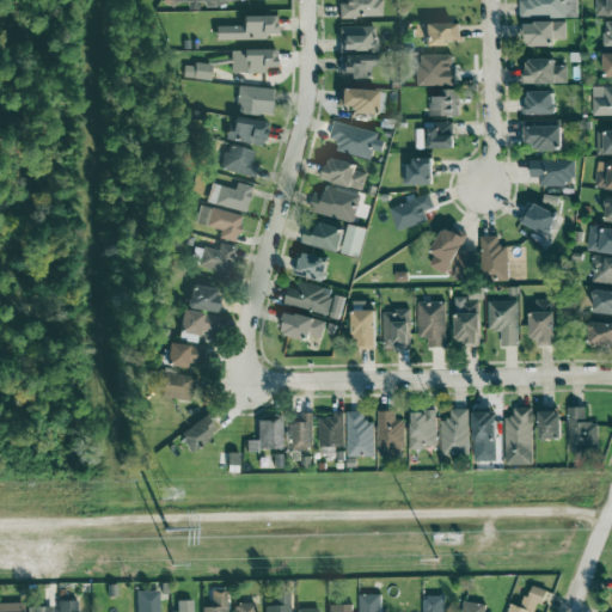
[(337,18),(379,18),(378,0),(343,0),(343,4),(337,4),(337,18)]
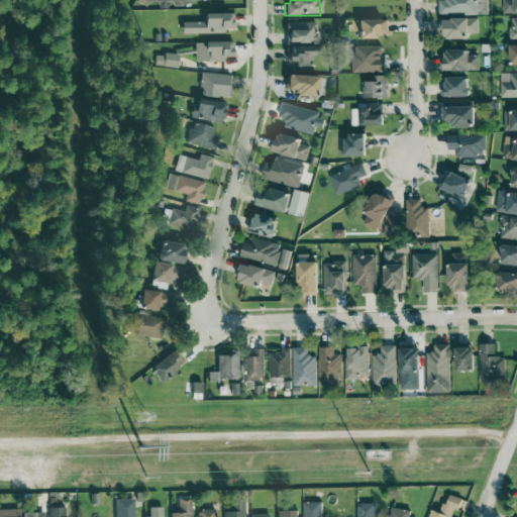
[(487,0),(437,0),(438,15),(488,14),(487,0)]
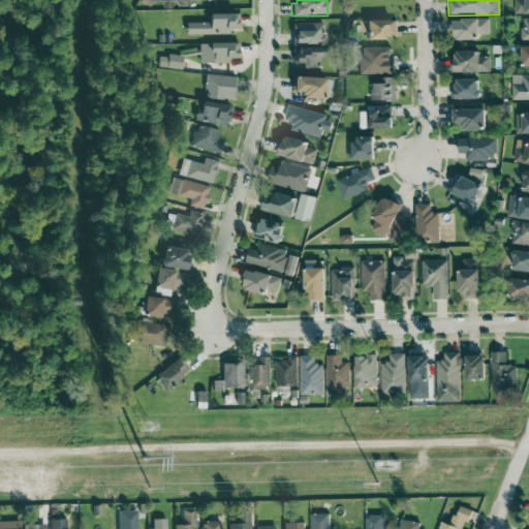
[(528,0),(514,0),(515,13),(528,12),(528,0)]
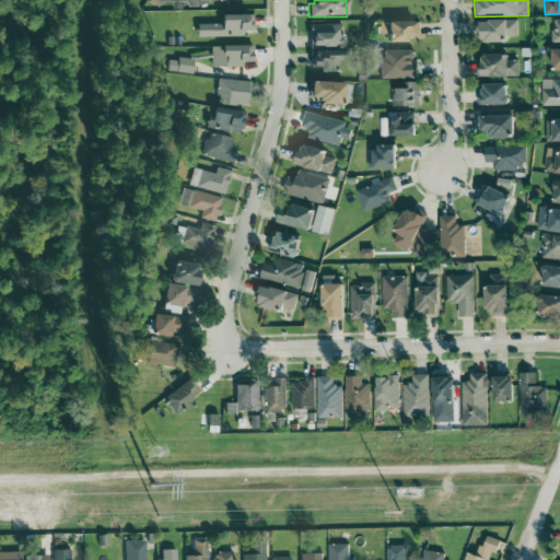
[(252,30),(251,14),(219,14),(220,23),(196,24),(196,36),(241,36),(241,31),(252,30)]
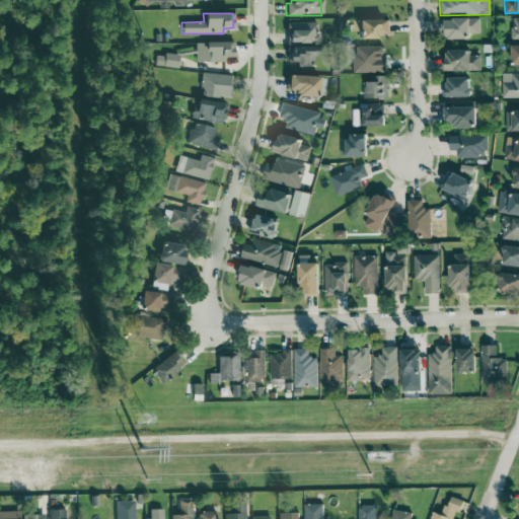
[(479,33),(480,18),(443,18),(443,31),(446,31),(446,39),(470,39),(470,33),(479,33)]
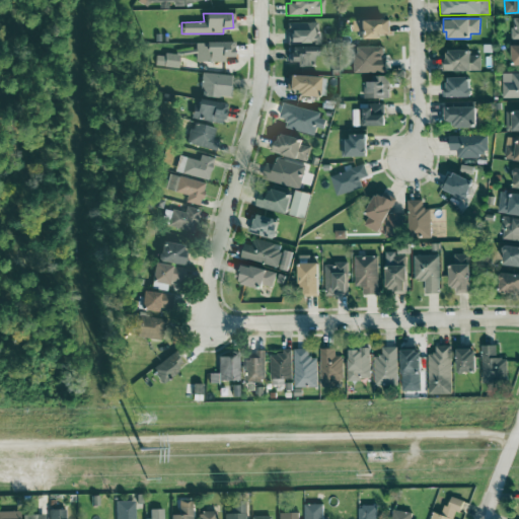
[(379,39),(379,34),(389,33),(388,19),(358,19),(359,39),(379,39)]
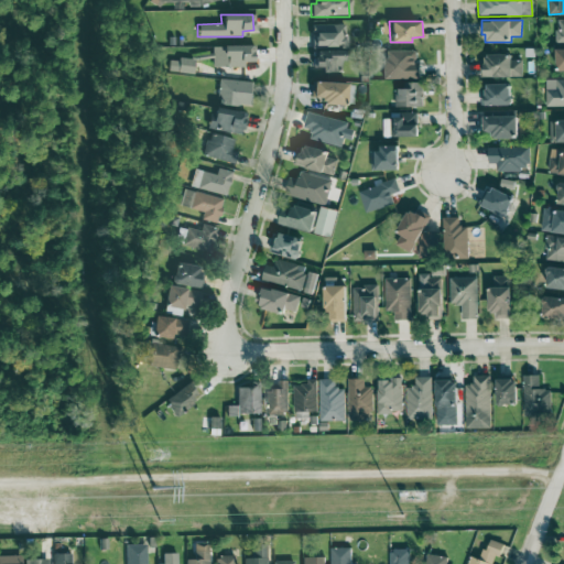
[(345,24),(312,24),(312,46),(345,46),(345,24)]
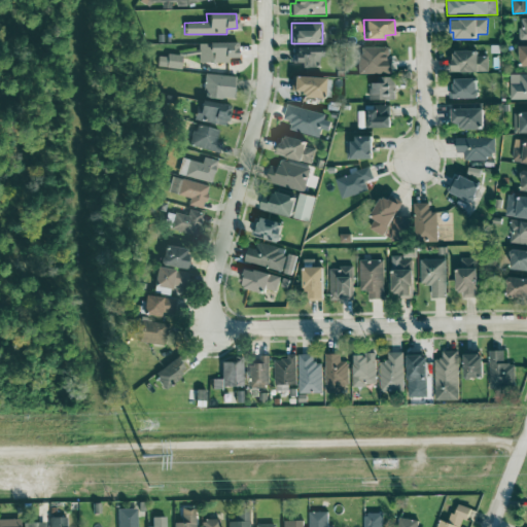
[(237,42),(198,43),(198,63),(226,62),(226,57),(237,57),(237,42)]
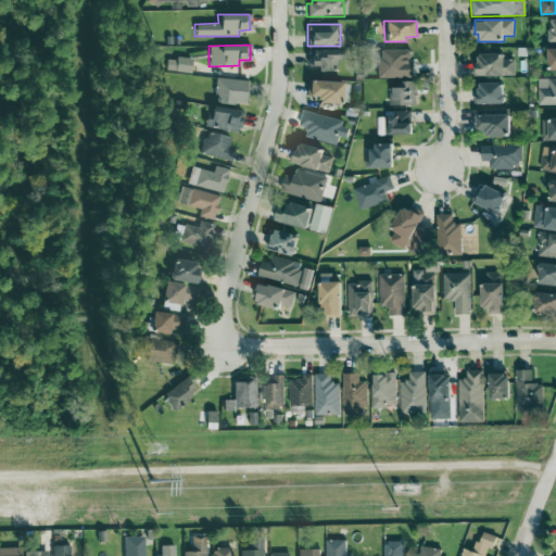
[(310,70),(336,68),(336,49),(308,50),(310,70)]
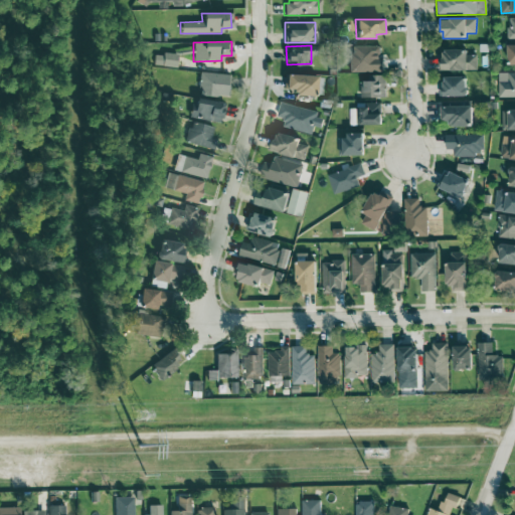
[(381,45),(349,46),(350,72),(381,71),(381,45)]
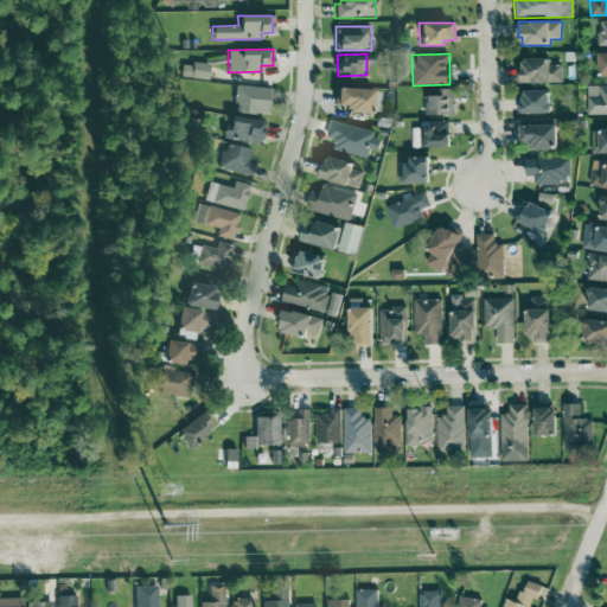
[(562,82),(562,64),(550,64),(550,58),(521,58),(521,83),(562,82)]
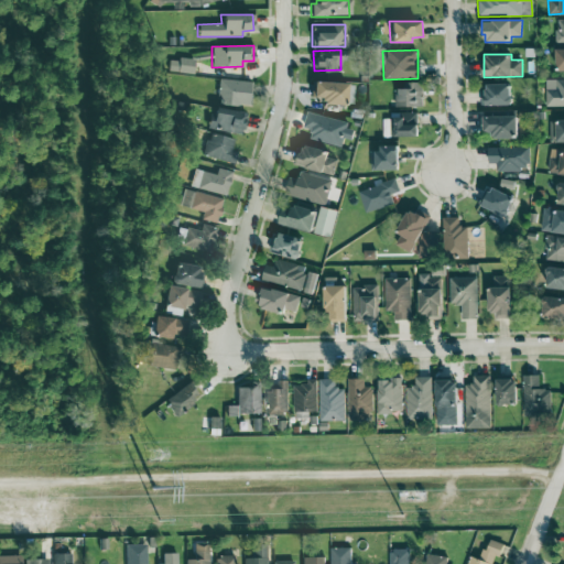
[(166,72),(192,73),(193,60),(167,58),(166,72)]
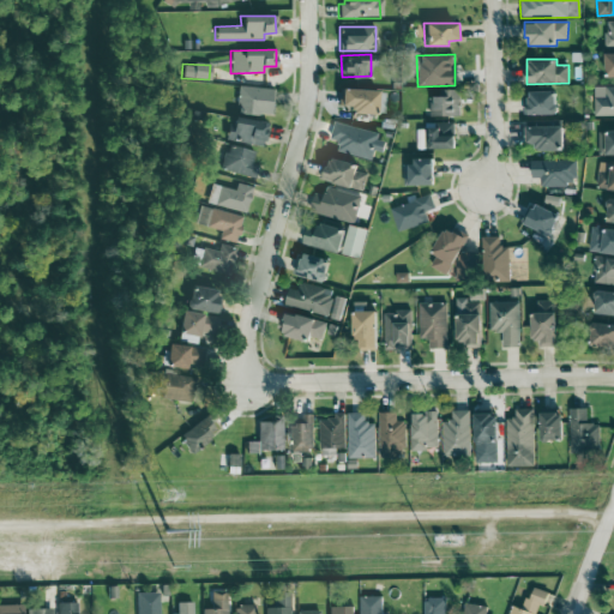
[(613,85),(594,86),(594,116),(613,115),(613,85)]
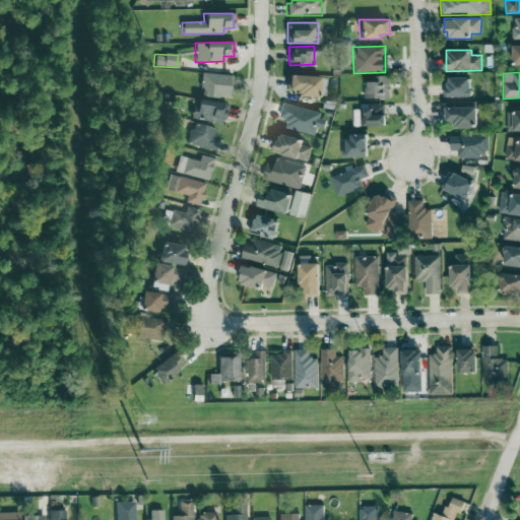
[(231,74),(200,73),(200,96),(230,98),(231,74)]
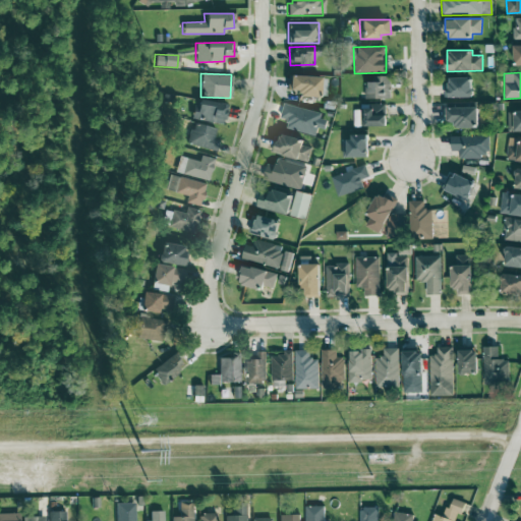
[(296,91),(295,96),(326,97),(327,77),(288,75),(287,90),(296,91)]
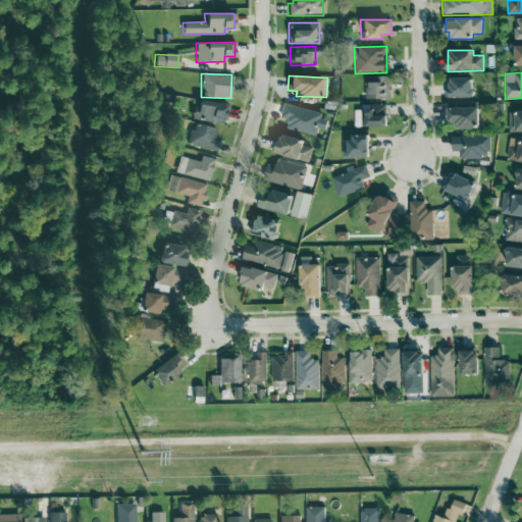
[(365,82),(366,99),(392,98),(390,75),(373,76),(373,82),(365,82)]
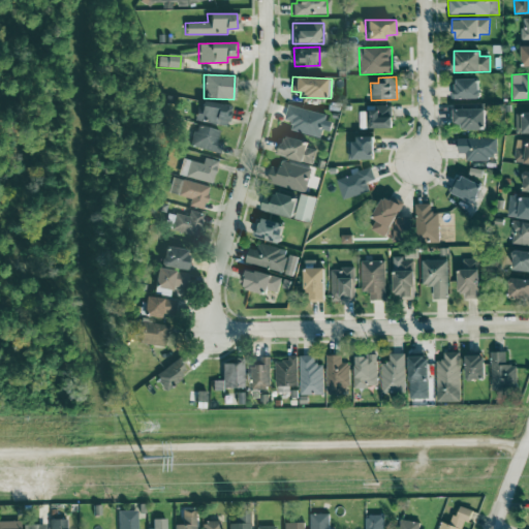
[(479,79),(455,78),(454,98),(478,99),(479,79)]
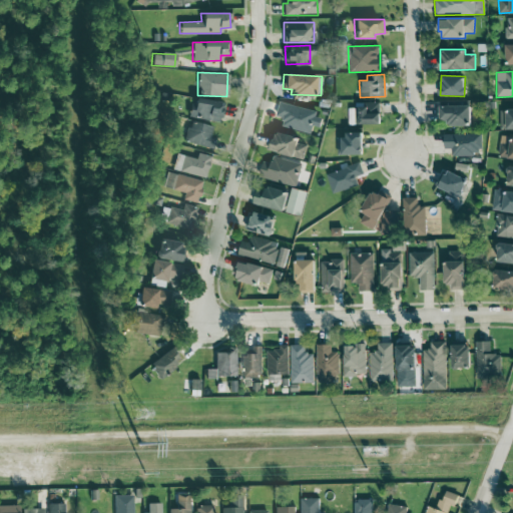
[(221,101),(190,99),(189,118),(220,120),(221,101)]
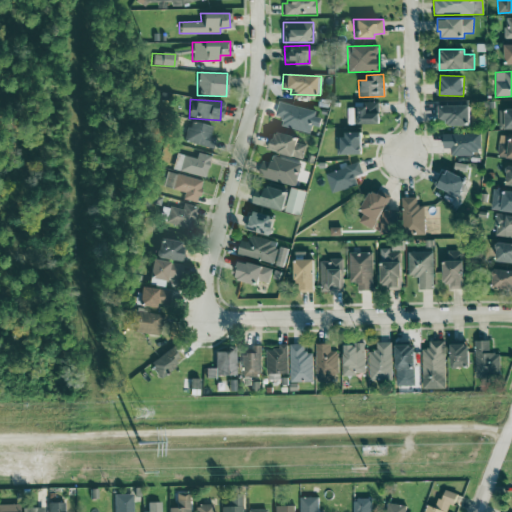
[(278,102),(275,116),(283,117),(281,126),(310,133),(312,126),(319,128),(322,113),(278,102)]
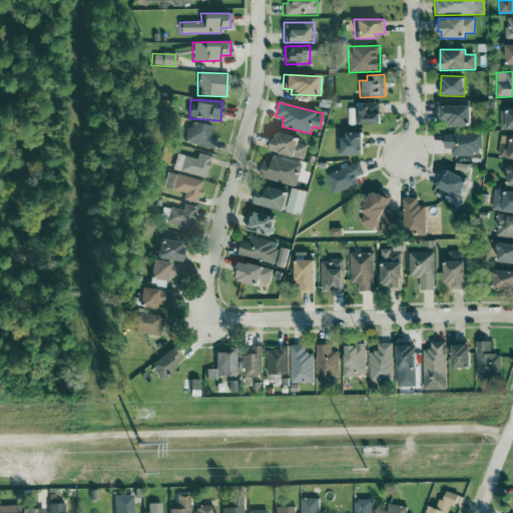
[(470,124),(470,105),(439,105),(440,125),(470,124)]
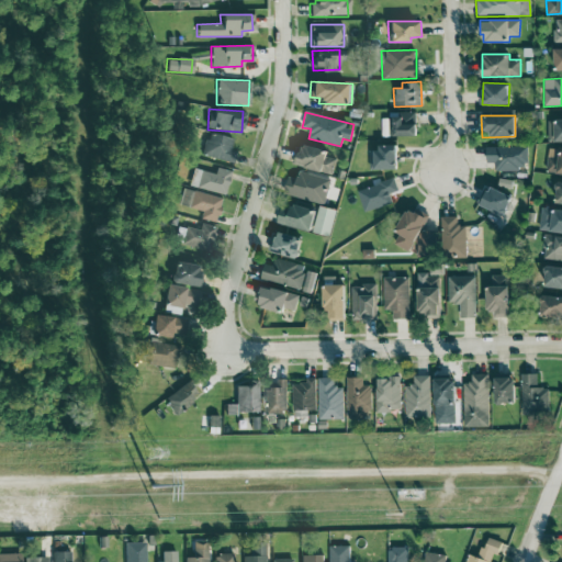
[(548,142),(561,141),(561,119),(548,120),(548,142)]
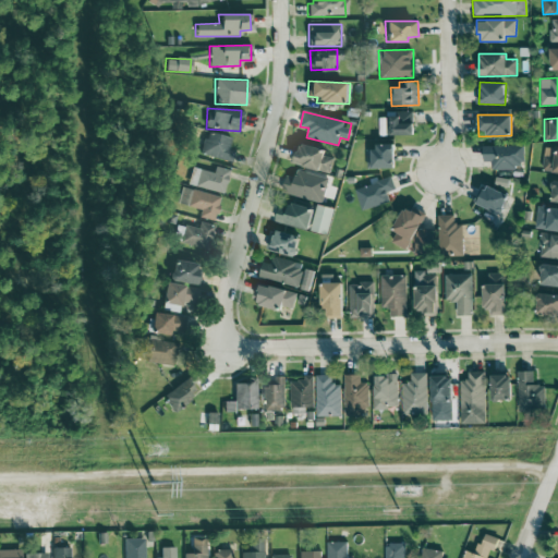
[(201,156),(229,159),(231,152),(228,150),(230,136),(204,133),(201,156)]
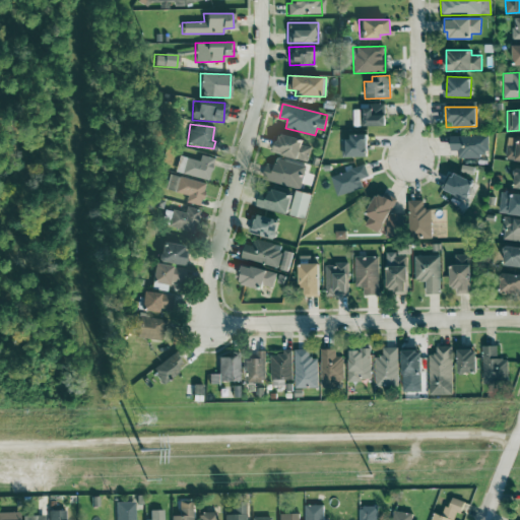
[(278,134),(273,151),(307,161),(312,144),(278,134)]
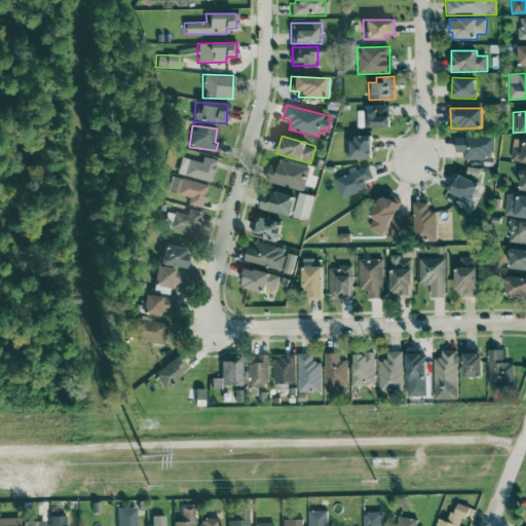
[(346,158),(372,157),(371,136),(353,136),(353,141),(345,141),(346,158)]
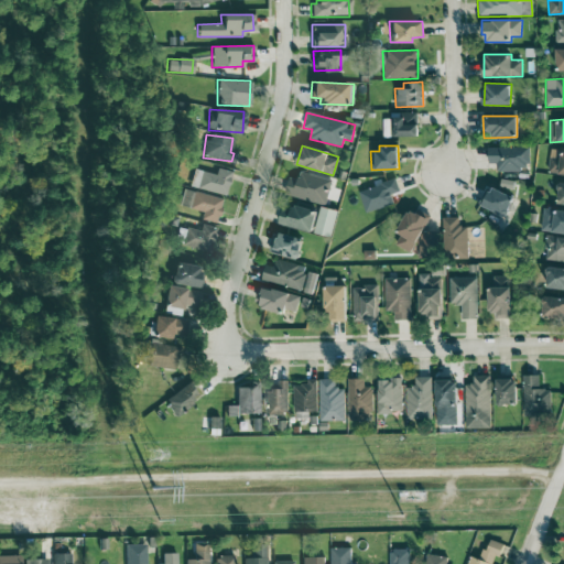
[(529,148),(487,147),(487,170),(529,170),(529,148)]
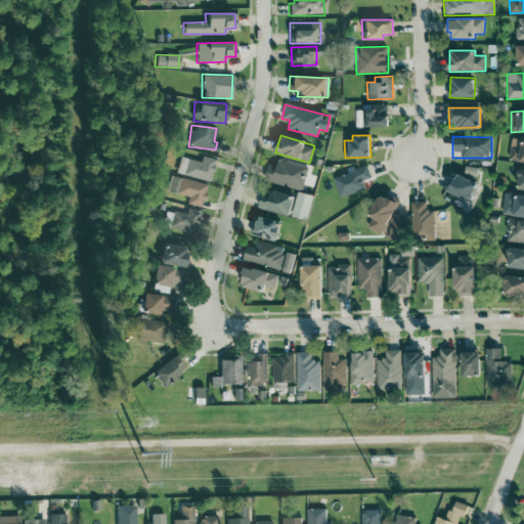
[(523,162),(523,139),(511,139),(509,161),(523,162)]
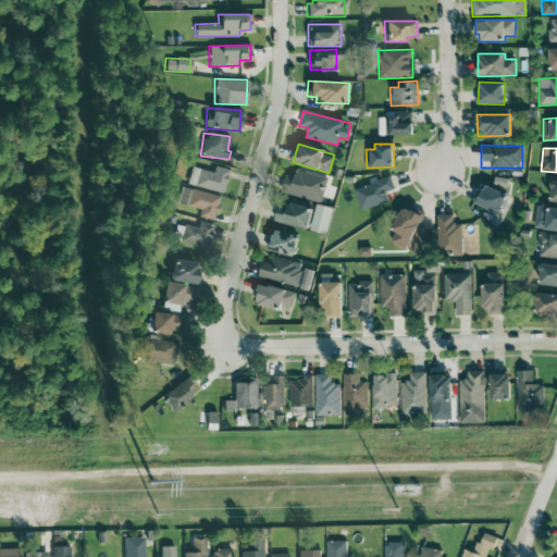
[(192,166),(186,184),(222,194),(229,170),(214,165),(212,173),(192,166)]
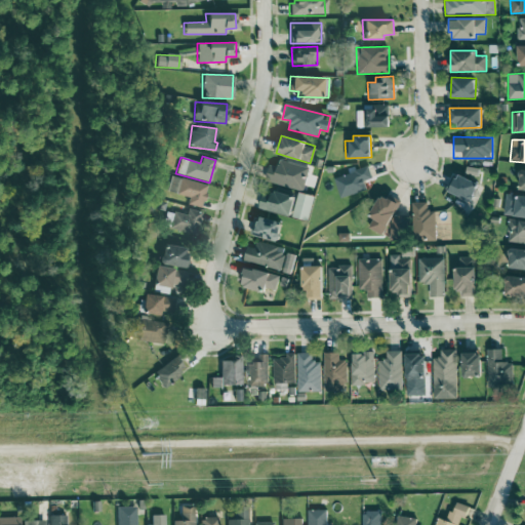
[(268,165),(266,184),(304,190),(308,166),(278,161),(277,166),(268,165)]
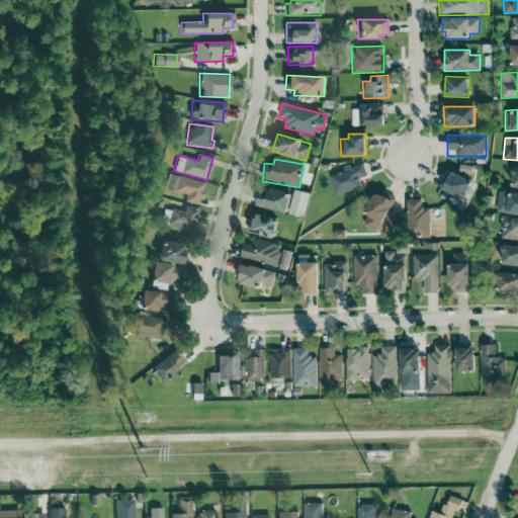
[(367,176),(362,164),(329,176),(336,196),(361,187),(359,179),(367,176)]
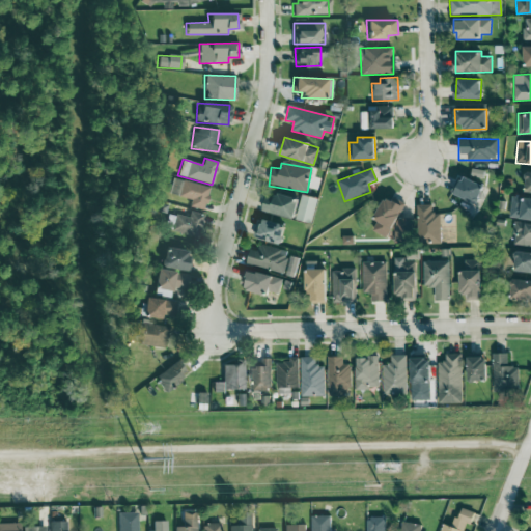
[(475,202),(481,183),(460,175),(454,195),(475,202)]
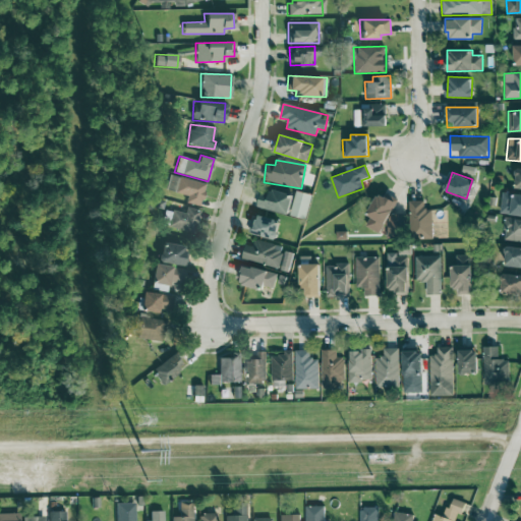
[(200,207),(205,182),(169,175),(166,191),(186,195),(185,204),(200,207)]
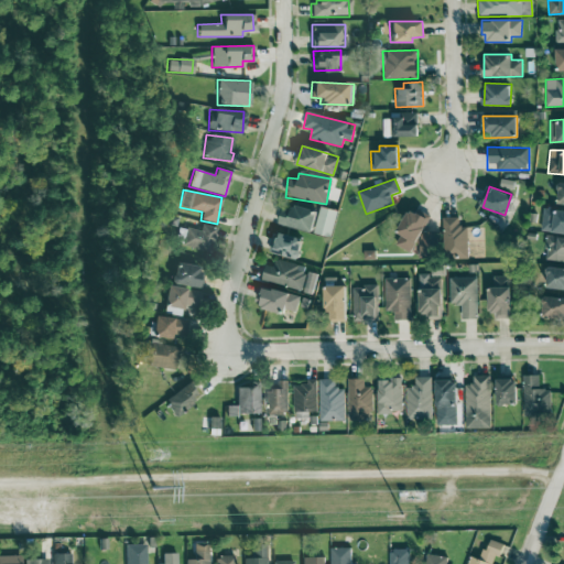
[(279,224),(311,232),(316,212),(284,203),(279,224)]
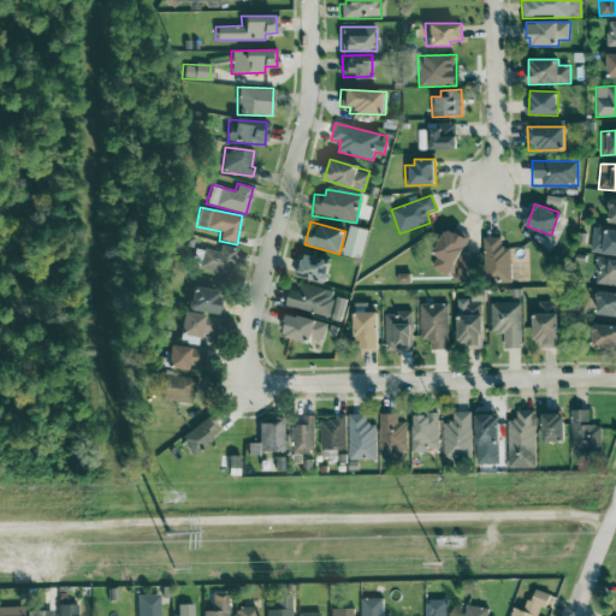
[(361,259),(368,230),(350,225),(342,254),(361,259)]
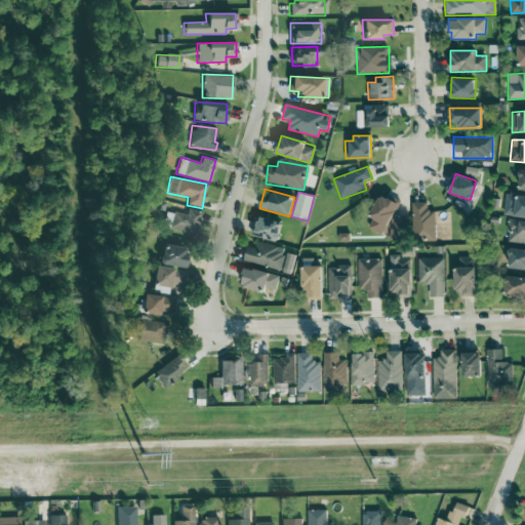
[(503,215),(524,217),(524,195),(505,194),(503,215)]
